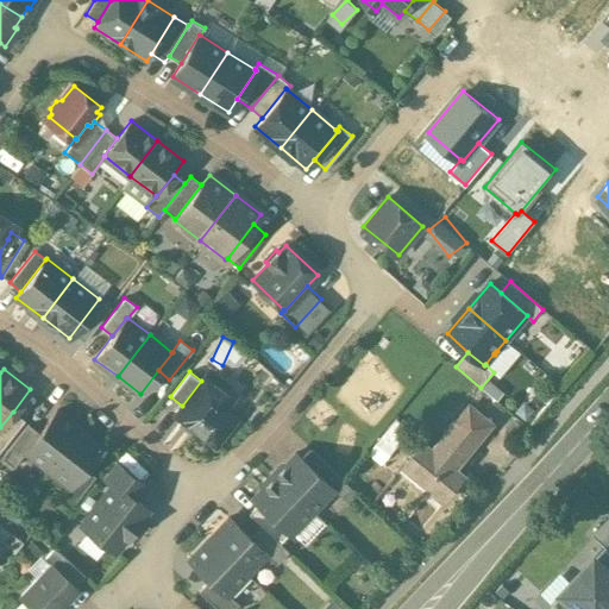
[(182,406),(176,414),(214,444),(234,416),(219,405),(227,393),(206,375),(201,381),(182,406)]
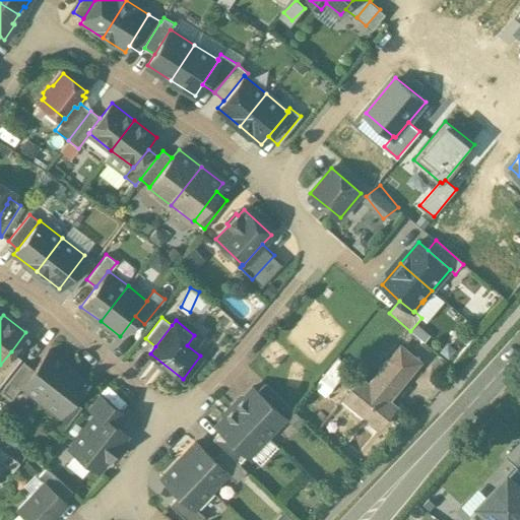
[(421,362),(401,345),(392,358),(411,374),(421,362)]
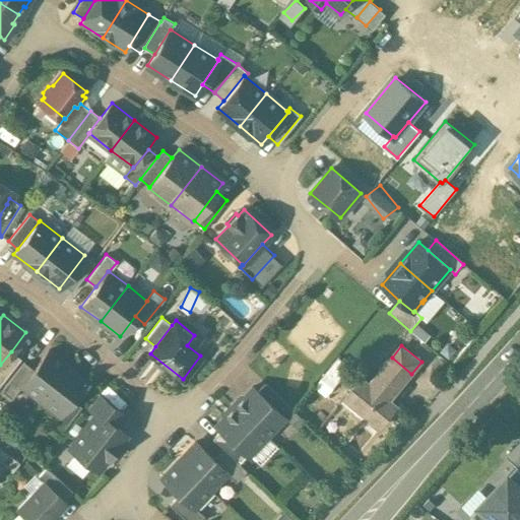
[(68,365),(49,349),(34,369),(20,385),(21,386),(40,400),(68,365)]
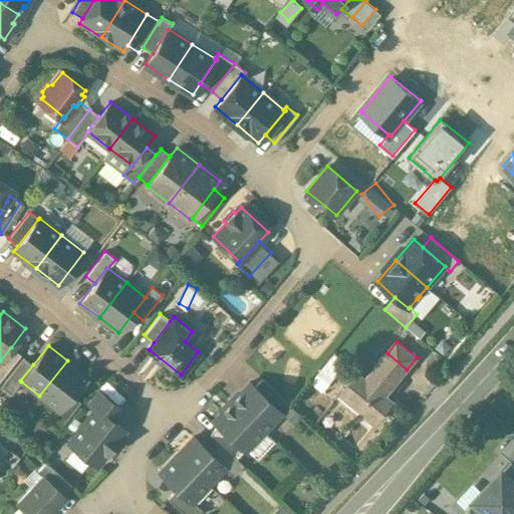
[(0,379),(20,354),(11,347),(0,360),(0,379)]
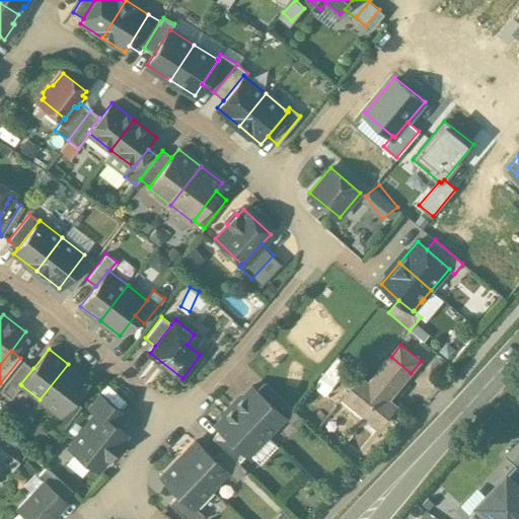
[(325,394),(350,365),(340,356),(315,386),(325,394)]
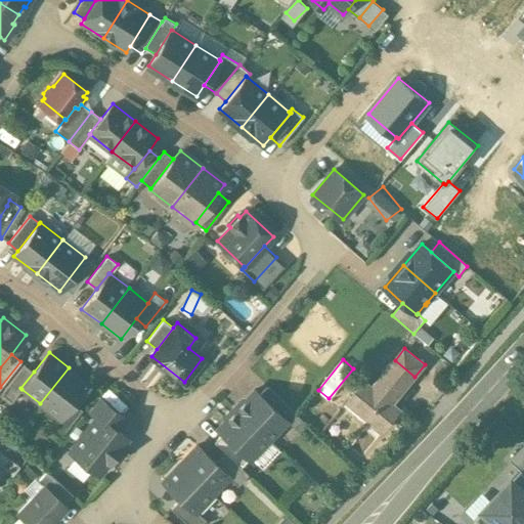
[(395,360),(373,387),(364,380),(349,400),(353,396),(372,411),(367,416),(384,430),(400,409),(392,403),(415,377),(395,360)]
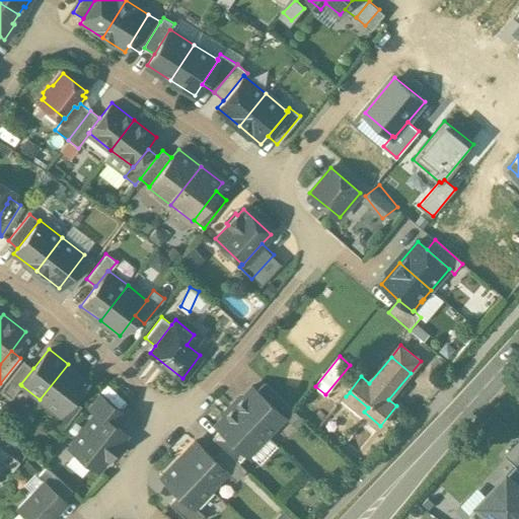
[(23,361),(1,389),(11,397),(21,385),(20,384),(33,368),(23,361)]
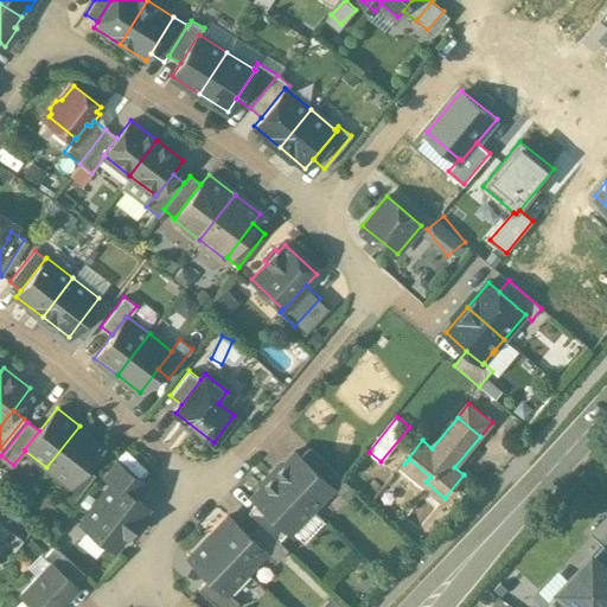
[(80,426),(46,467),(69,484),(69,485),(84,466),(101,443),(80,426)]
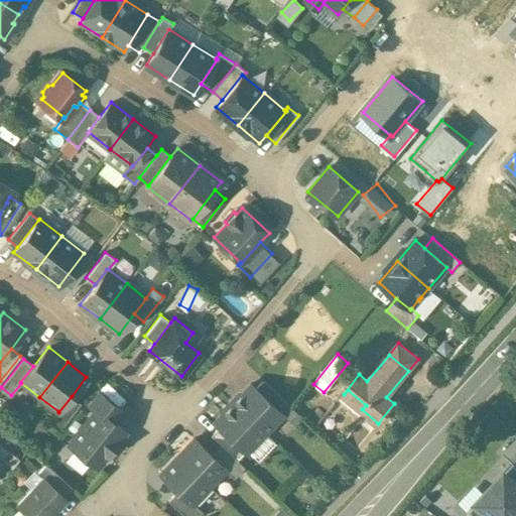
[(289,405),(263,380),(255,389),(281,413),(289,405)]
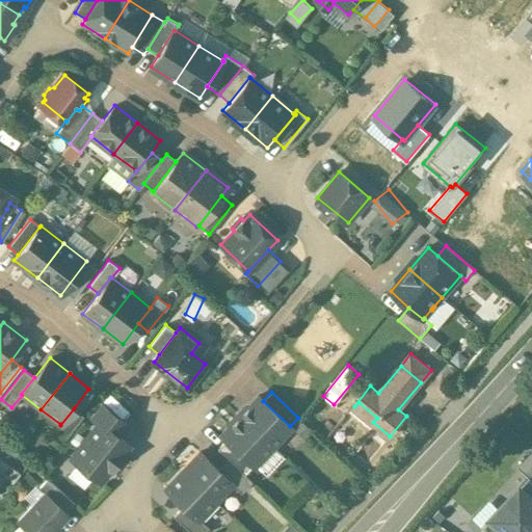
[(263,401),(258,396),(239,416),(272,447),(291,427),(290,426),(263,401)]
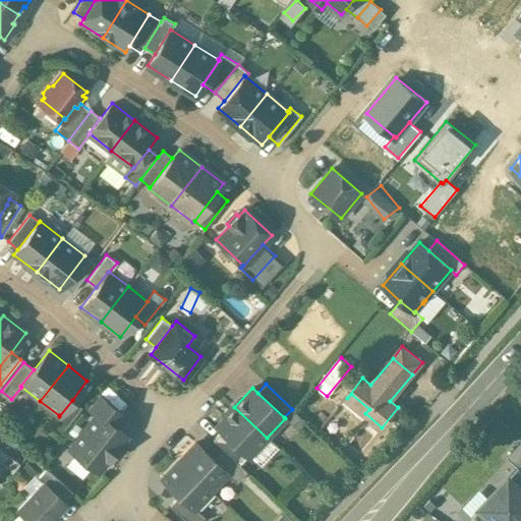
[(122,414),(100,396),(91,408),(97,413),(98,412),(114,425),(122,414)]
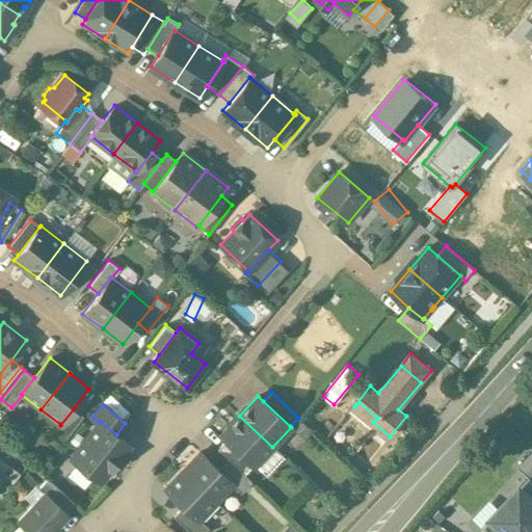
[(74,408),(60,425),(60,424),(50,437),(60,446),(83,416),(74,408)]
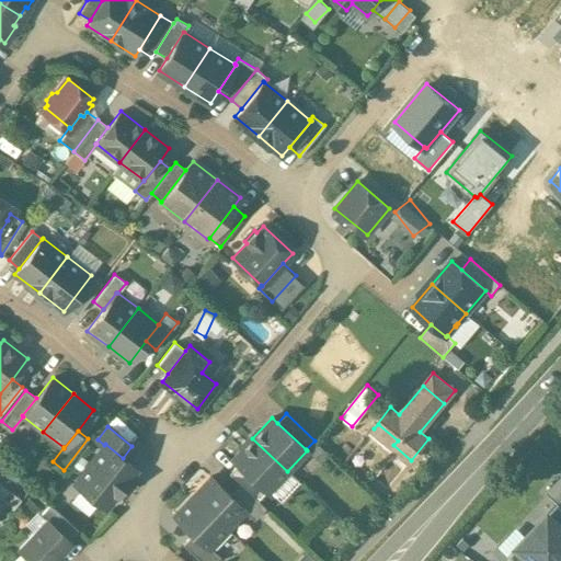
[(287,471),(252,438),(232,458),(267,492),(287,471)]
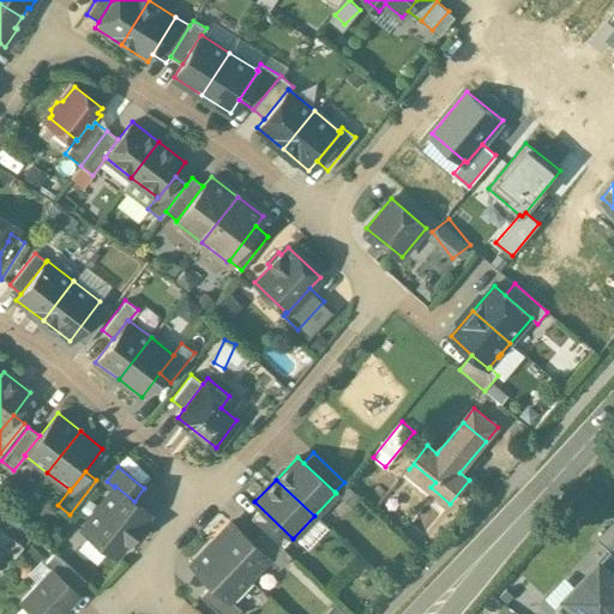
[(347,485),(344,482),(335,492),(336,493),(351,507),(361,497),(347,485)]
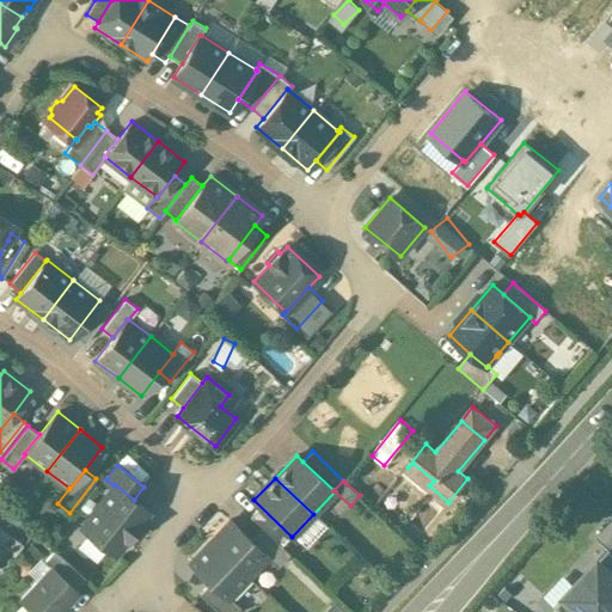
[(114,485),(83,526),(115,552),(127,537),(128,538),(140,522),(139,521),(147,510),(134,500),(115,484),(114,485)]
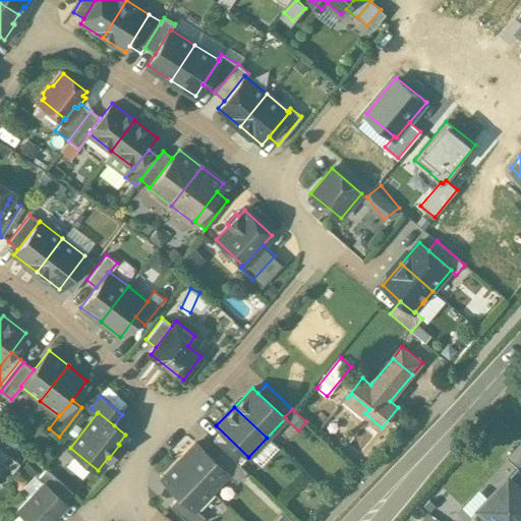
[(213,460),(195,443),(178,460),(211,491),(227,474),(228,473),(213,460)]
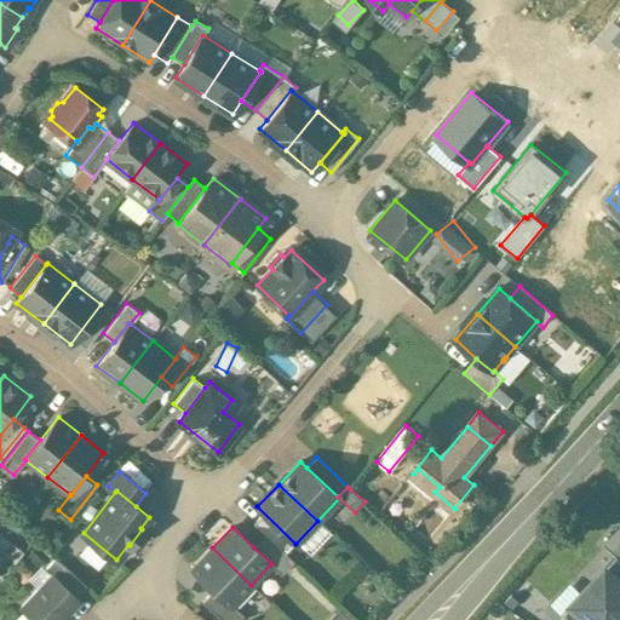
[(619,558),(619,527),(604,545),(619,558)]
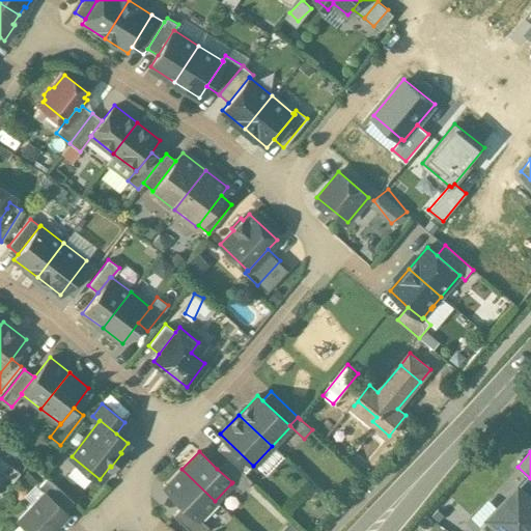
[(20,473),(0,456),(0,477),(0,478),(0,477),(0,496),(1,497),(20,473)]
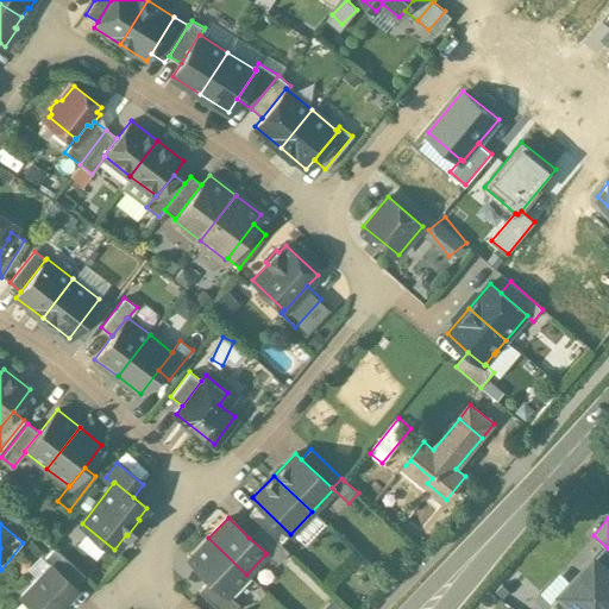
[(288,552),(261,526),(249,538),(267,553),(265,554),(276,564),(288,552)]
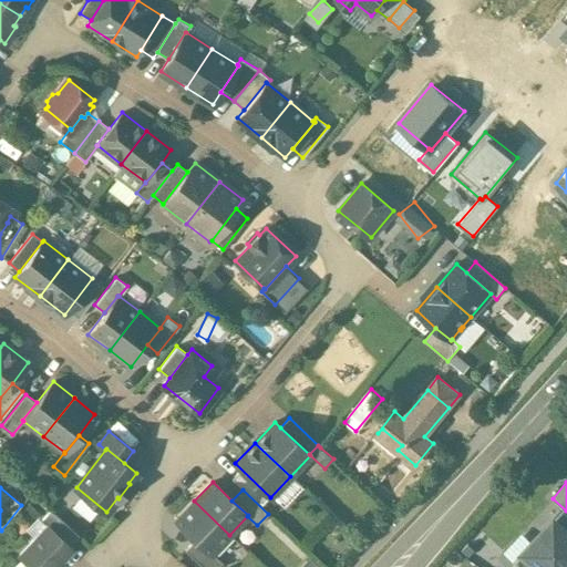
[(229,535),(194,501),(176,521),(195,538),(212,554),(212,553),(229,535)]
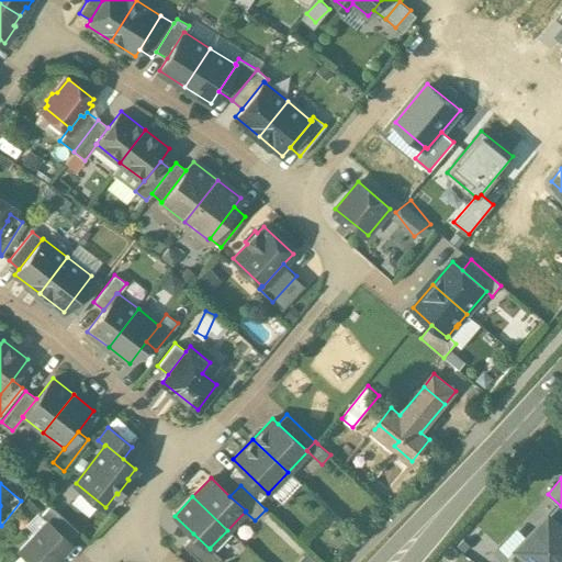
[(79,532),(49,505),(41,515),(47,520),(69,542),(79,532)]
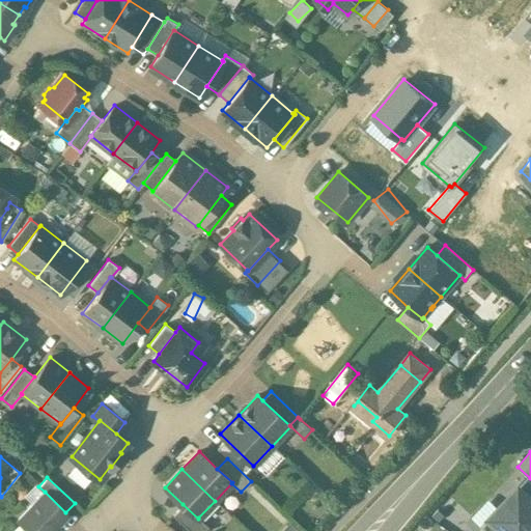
[(530,525),(530,492),(521,482),(504,500),(530,525)]
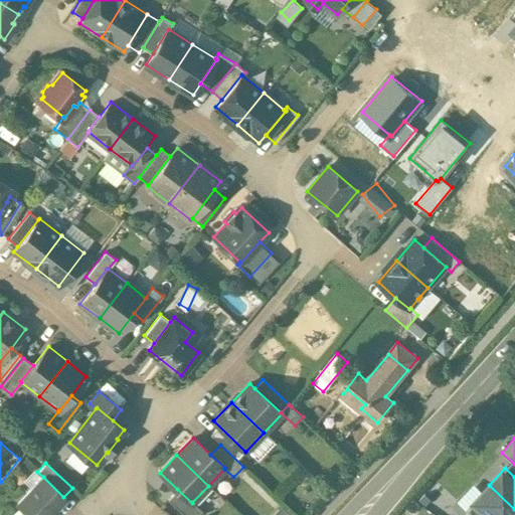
[(63,497),(43,477),(17,504),(28,514),(48,514),(65,498),(63,497)]
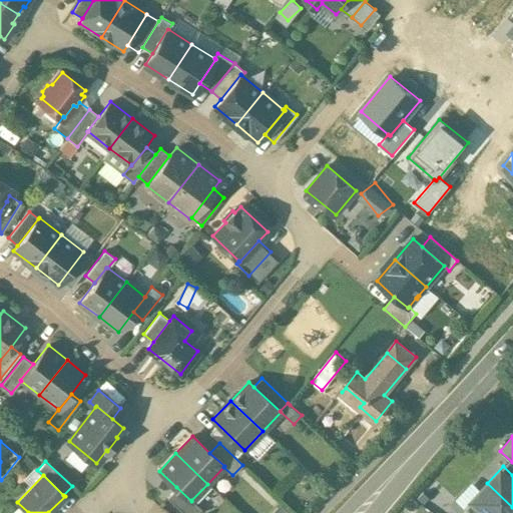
[(483,512),(512,512),(512,507),(487,483),(470,500),(483,512)]
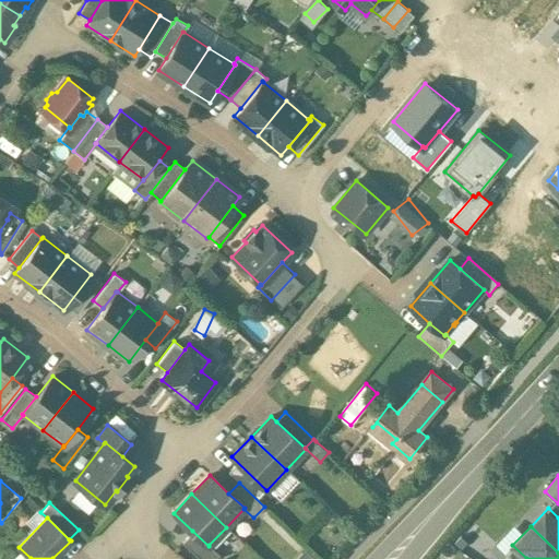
[(209,546),(192,531),(182,543),(199,558),(214,558),(218,555),(209,545),(209,546)]
